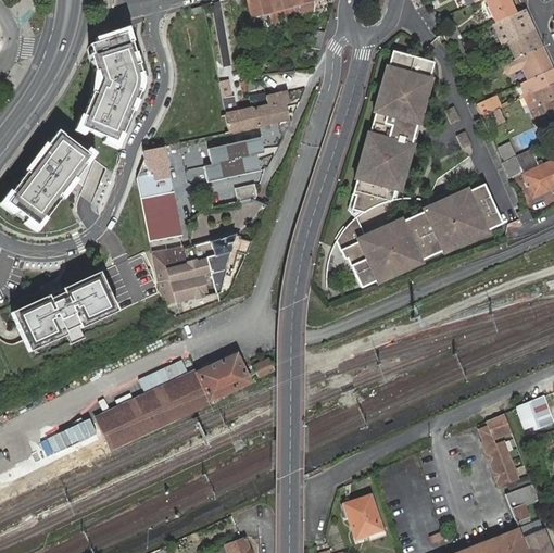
[(275,14),(272,0),(250,0),(255,20),(259,19),(257,13),(271,10),(272,15),(271,15),(272,21),(276,20),(275,14)]
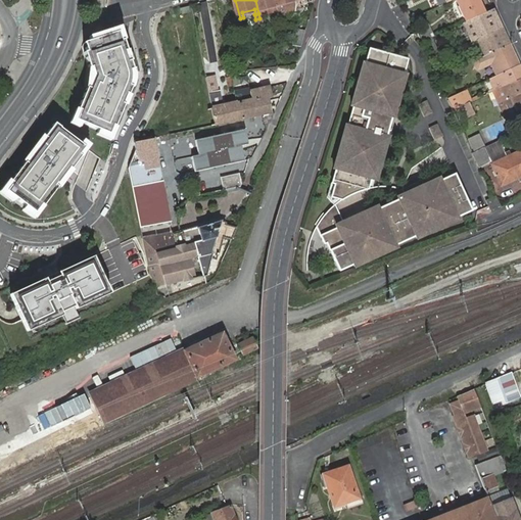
[(278,8),(275,0),(255,0),(258,13),(259,18),(261,20),(265,19),(264,12),(263,12),(262,7),(273,4),(274,9),(278,8)]
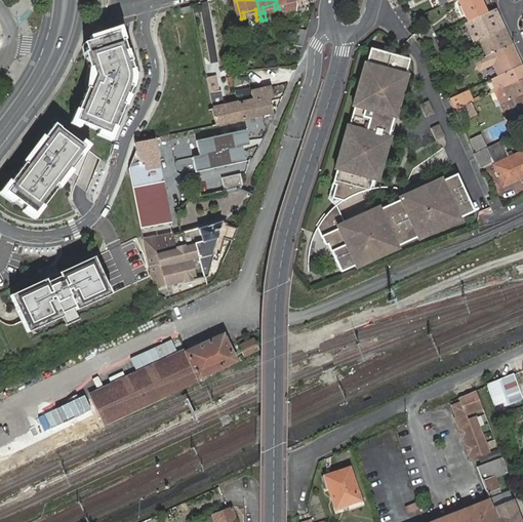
[(297,15),(298,5),(299,3),(298,0),(276,0),(279,8),(282,7),(281,2),(288,1),(289,5),(291,10),(294,10),(295,14),(297,15)]
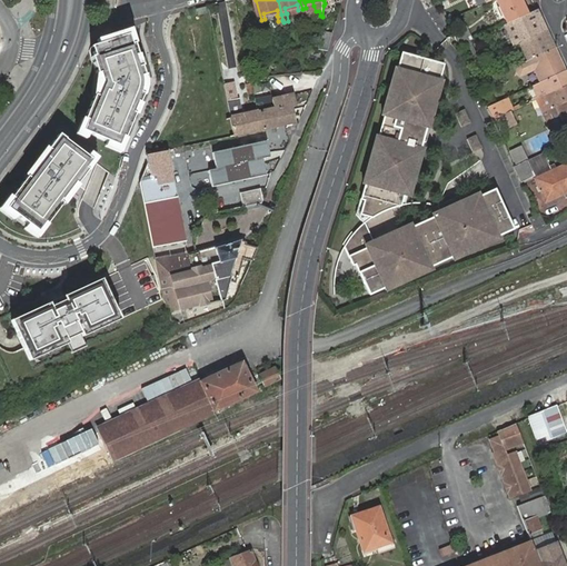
[(501,0),(511,20),(517,17),(530,11),(525,0),(501,0)]
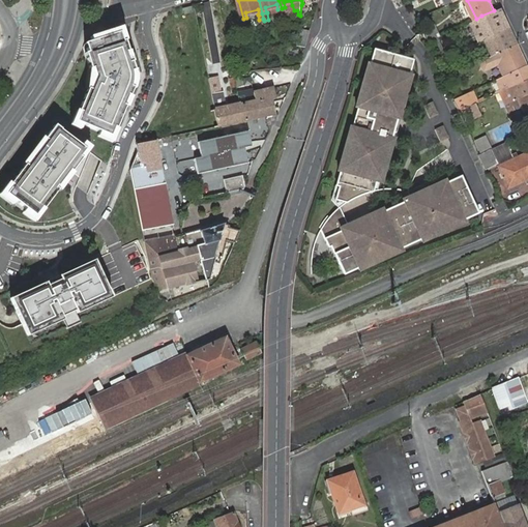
[(512,24),(504,5),(494,10),(481,16),(490,34),(512,24)]
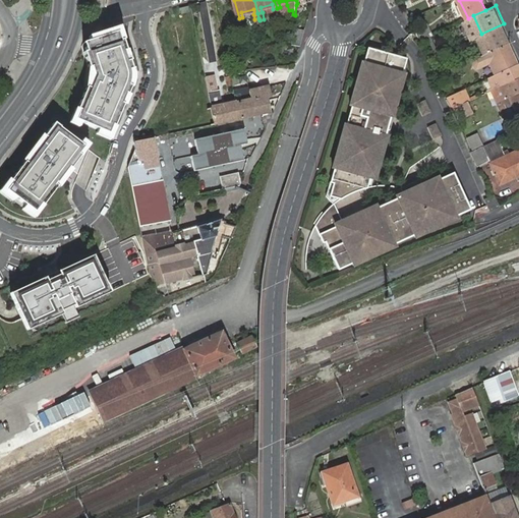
[(473,15),(468,18),(467,18),(475,38),(481,34),(473,15)]
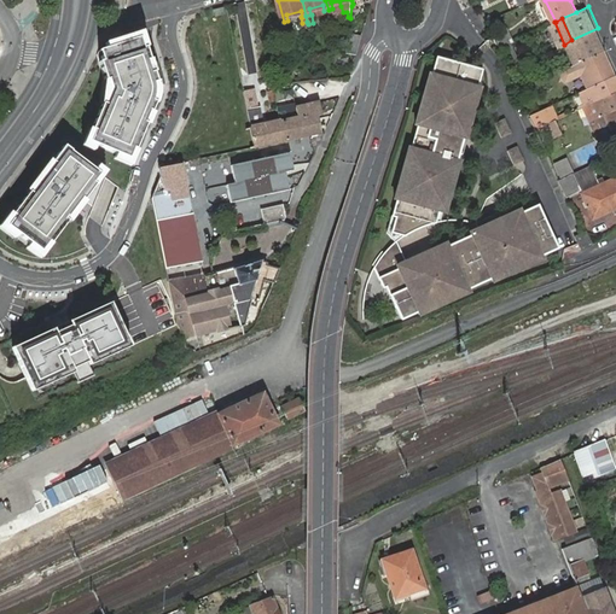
[(109,45),(141,35),(145,46),(147,45),(150,44),(145,28),(108,40),(109,45)]
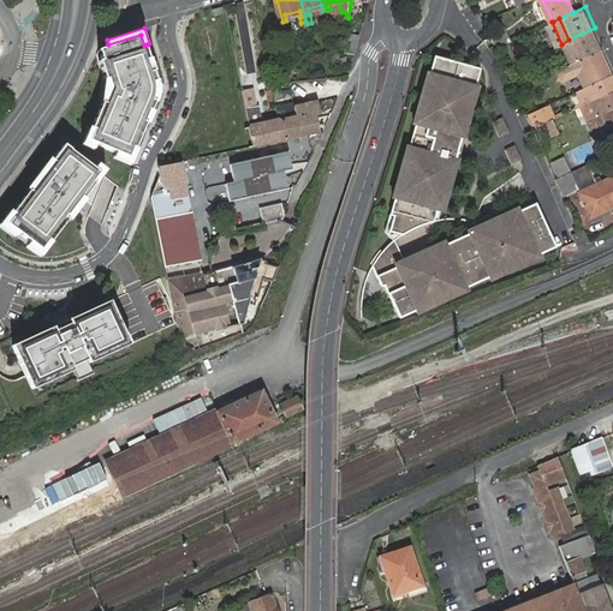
[(603,47),(595,28),(569,40),(571,43),(569,45),(576,60),(603,47)]
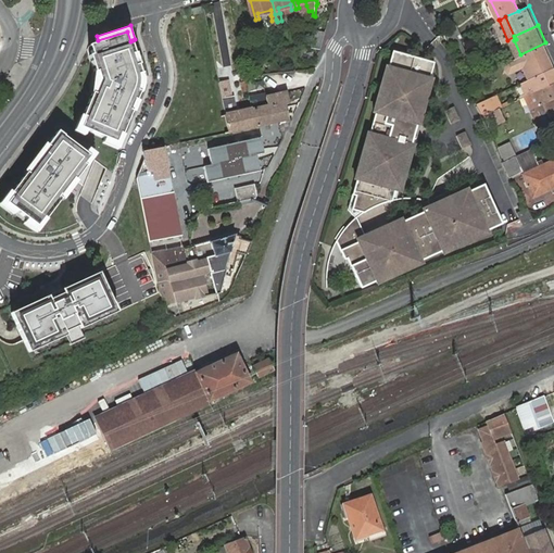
[(449,32),(453,41),(455,40),(464,37),(465,36),(461,26),(449,32)]
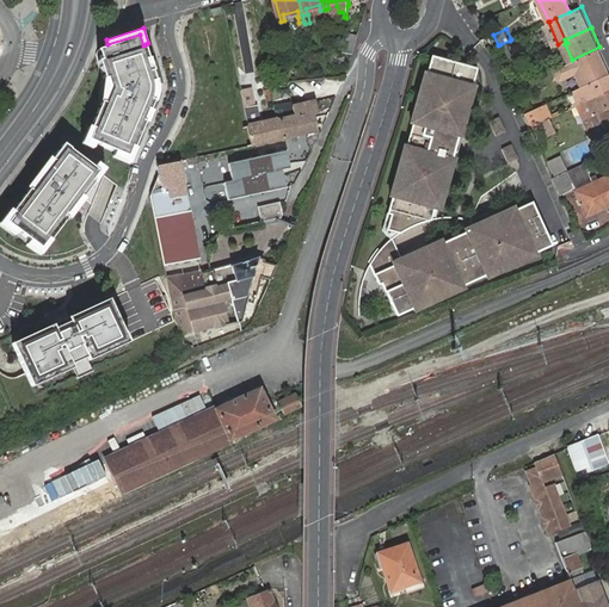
[(354,51),(360,33),(345,30),(343,49),(354,51)]
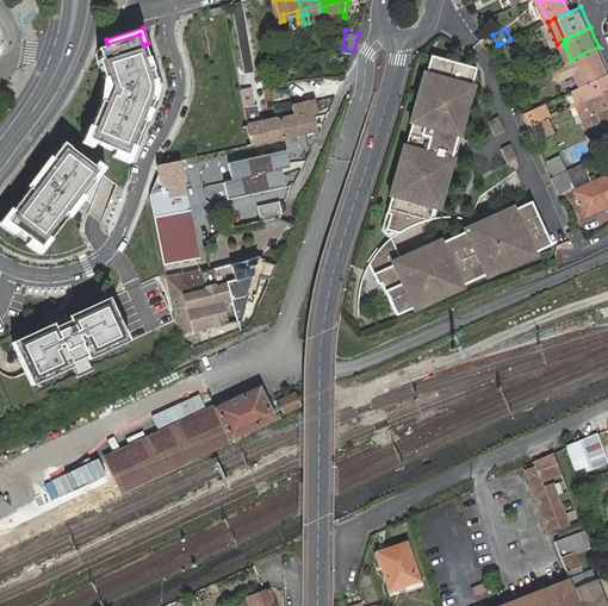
[(117,149),(129,154),(134,144),(136,145),(147,119),(144,118),(149,107),(152,107),(156,98),(154,97),(155,79),(156,79),(154,68),(150,69),(147,58),(150,57),(146,44),(143,45),(140,35),(107,44),(103,47),(105,55),(101,56),(107,76),(109,76),(112,87),(106,100),(104,99),(93,125),(95,126),(91,137),(98,141),(117,149)]
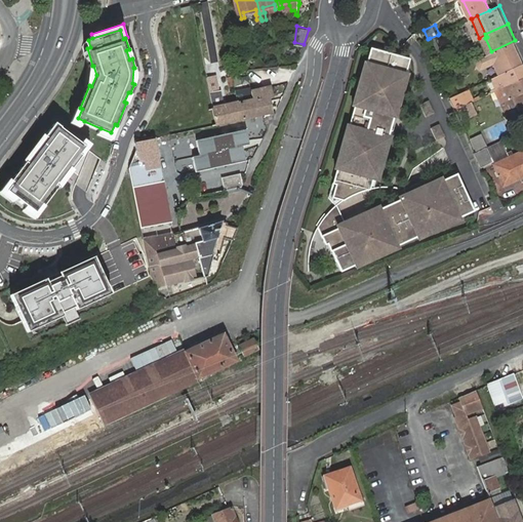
[(430,38),(437,57),(445,53),(438,35),(430,38)]
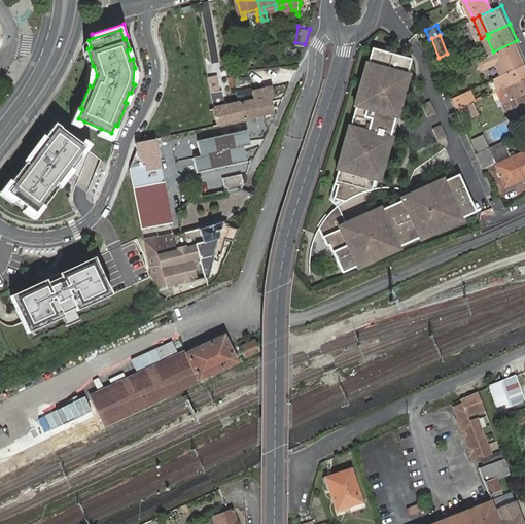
[(493,51),(481,57),(485,66),(500,59),(501,62),(499,63),(503,72),(524,62),(524,57),(517,40),(493,51)]
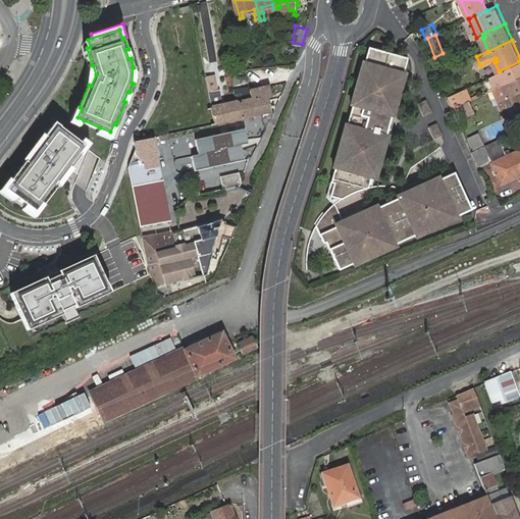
[(282,47),(283,55),(296,53),(295,45),(282,47)]
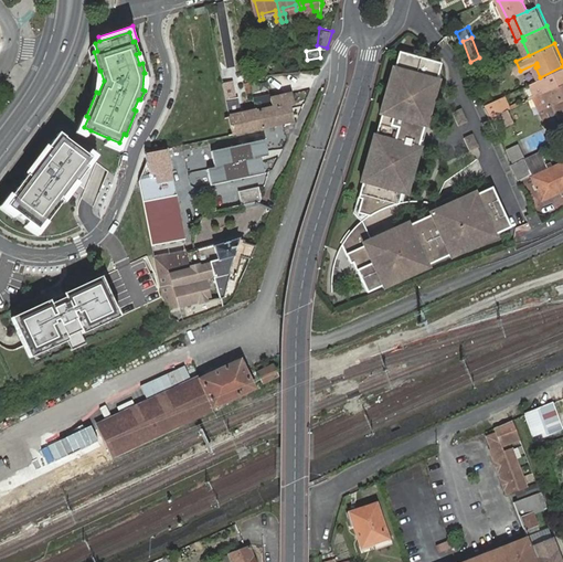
[(363,195),(360,209),(372,212),(373,212),(374,211),(375,210),(378,210),(379,209),(381,208),(383,207),(384,205),(388,204),(389,204),(392,203),(394,202),(395,202),(397,201),(400,201),(403,189),(409,191),(411,182),(406,181),(414,152),(418,154),(421,145),(418,145),(424,123),(427,124),(429,114),(425,113),(433,85),(437,86),(439,77),(437,76),(442,61),(401,50),(396,65),(394,65),(391,74),(395,75),(388,103),(383,102),(381,110),(383,112),(378,133),(375,133),(373,141),(376,142),(369,170),(364,169),(362,178),(364,179),(360,194),(363,195)]
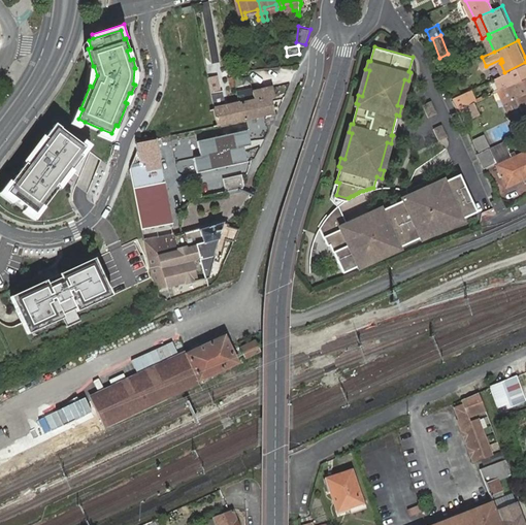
[(127,51),(130,60),(133,59),(135,59),(131,48),(130,50),(127,51)]
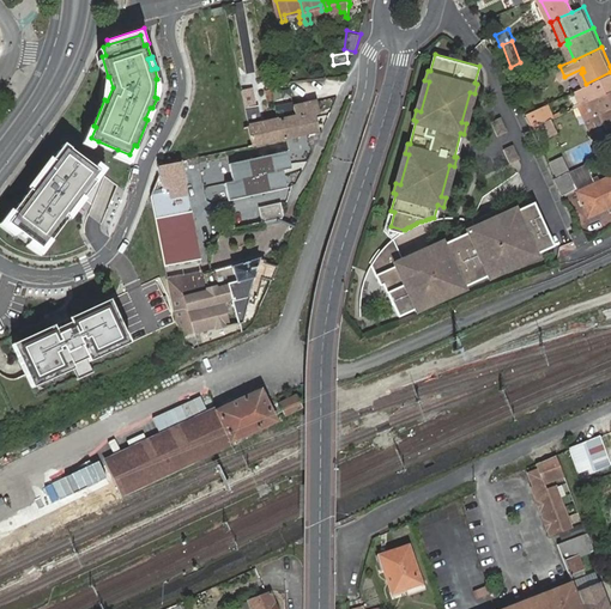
[(520,62),(510,67),(516,80),(526,77),(520,62)]
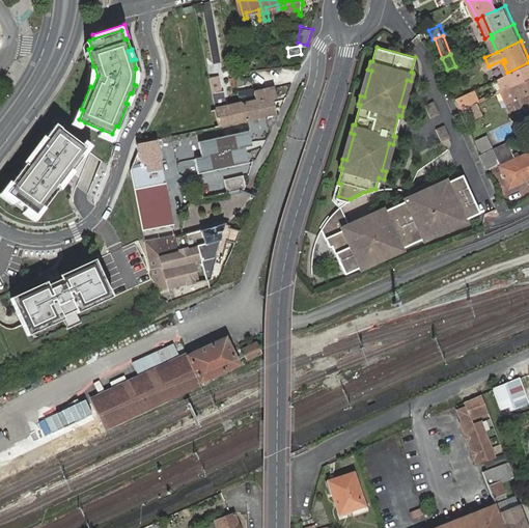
[(528,62),(507,73),(501,76),(505,85),(503,86),(504,89),(528,77),(528,62)]
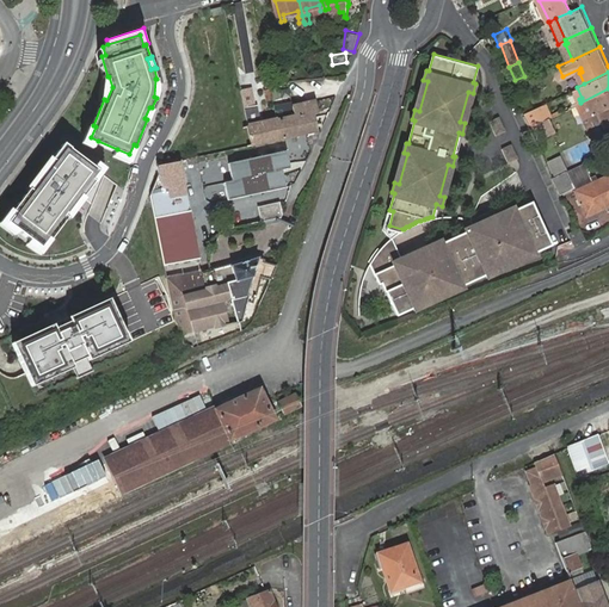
[(105,78),(108,86),(103,99),(104,99),(106,100),(112,87),(109,76),(108,76),(105,78)]
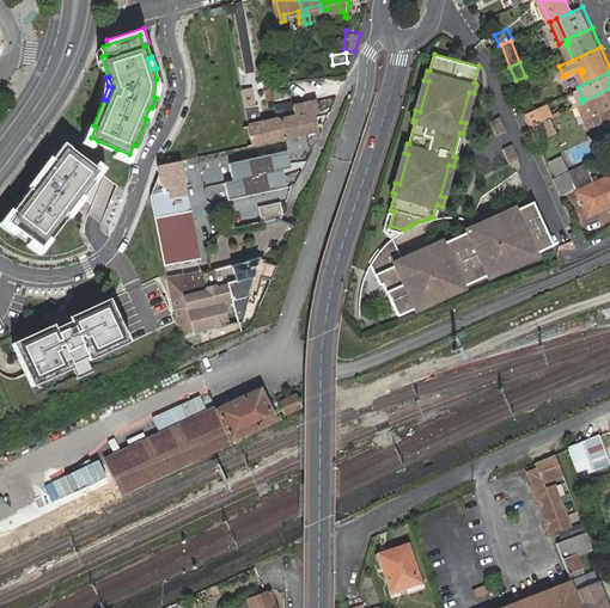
[(428,81),(424,80),(415,110),(420,111),(428,81)]
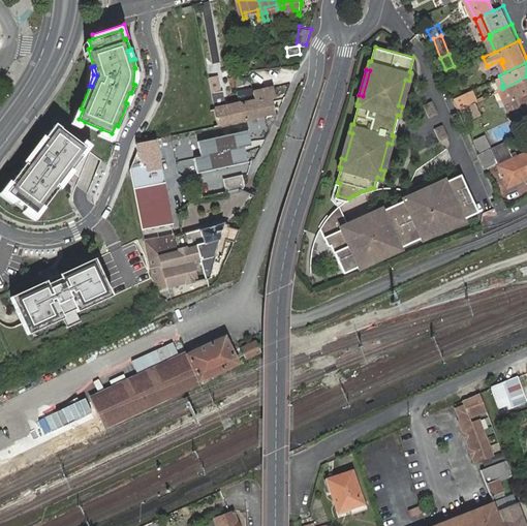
[(211,75),(214,90),(222,89),(219,73),(211,75)]
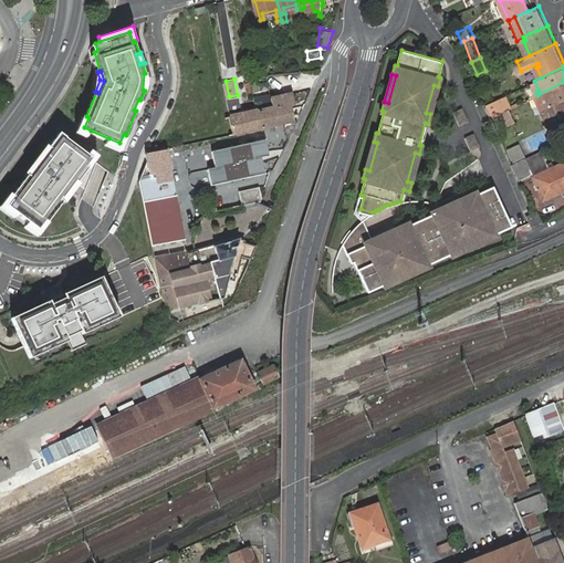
[(563,82),(538,95),(544,107),(563,98),(563,82)]
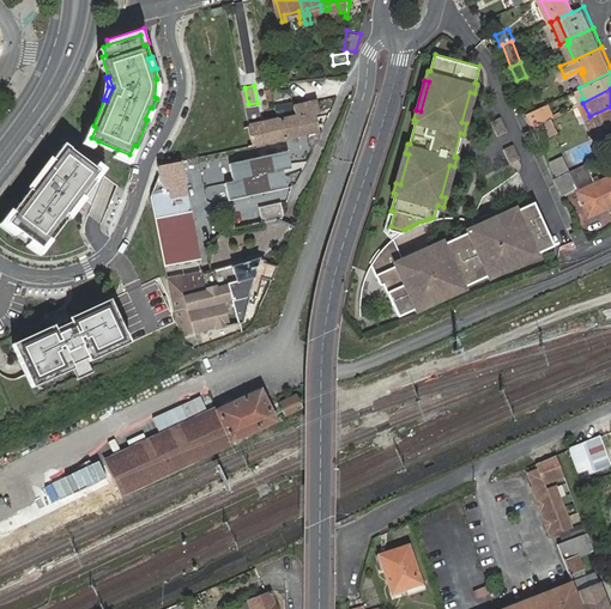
[(475,93),(470,92),(461,122),(466,123),(475,93)]
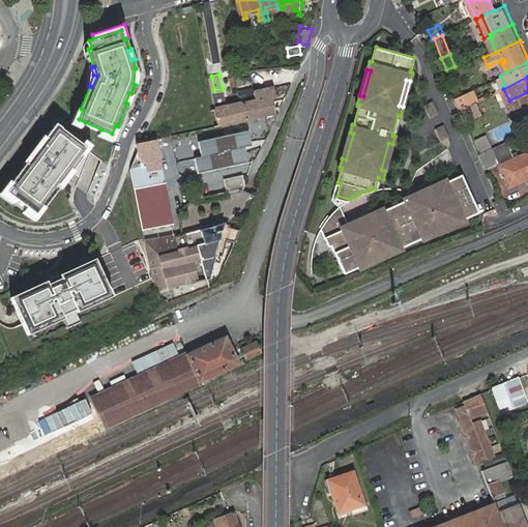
[(256,98),(260,115),(272,112),(275,111),(272,94),(275,94),(273,85),(255,89),(256,98)]
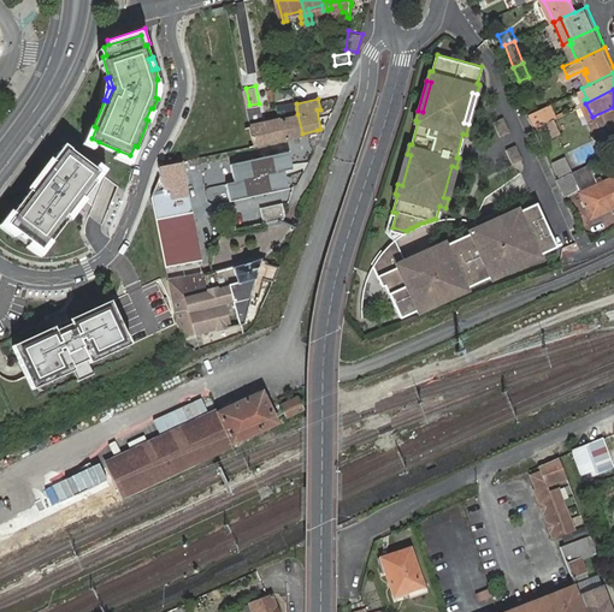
[(553,101),(530,112),(536,126),(537,125),(558,116),(560,116),(553,101)]
